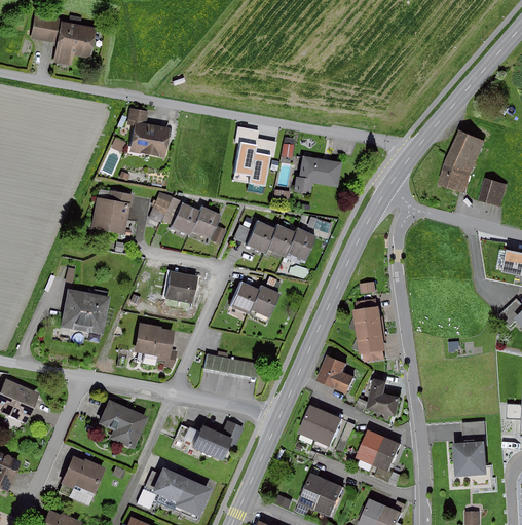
[(98,29),(37,17),(33,39),(58,44),(53,65),(71,68),(74,53),(91,58),(98,29)]
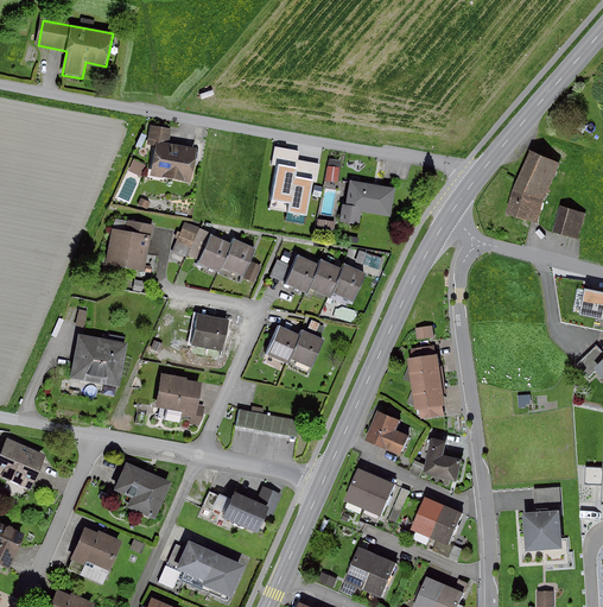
[(171,128),(150,125),(146,145),(156,147),(151,175),(191,182),(197,149),(169,143),(171,128)]
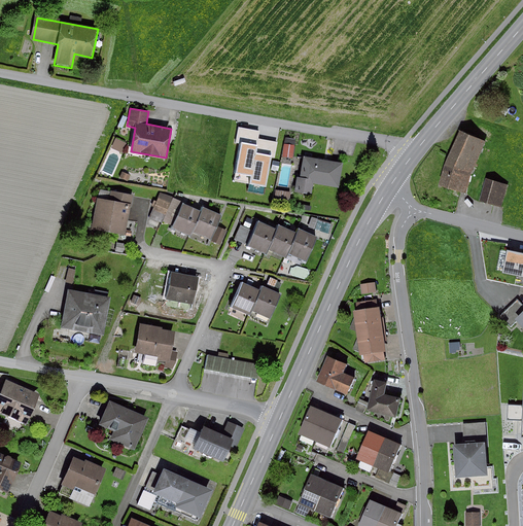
[(236,127),(230,175),(246,177),(245,185),(262,187),(266,154),(252,152),(255,129),(236,127)]
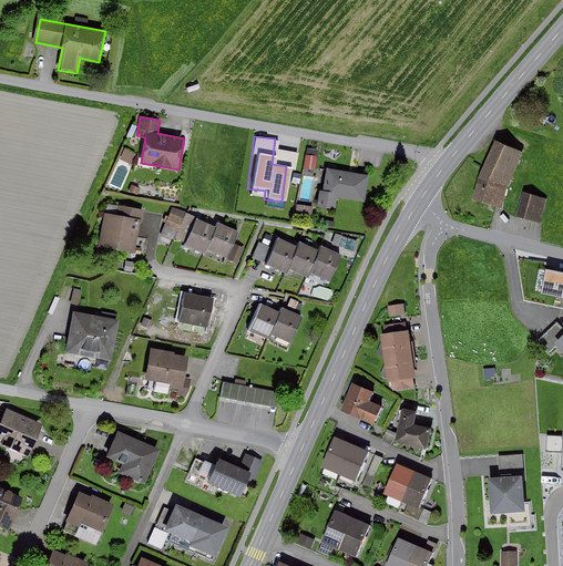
[(503,214),(526,150),(501,141),(478,205),(503,214)]
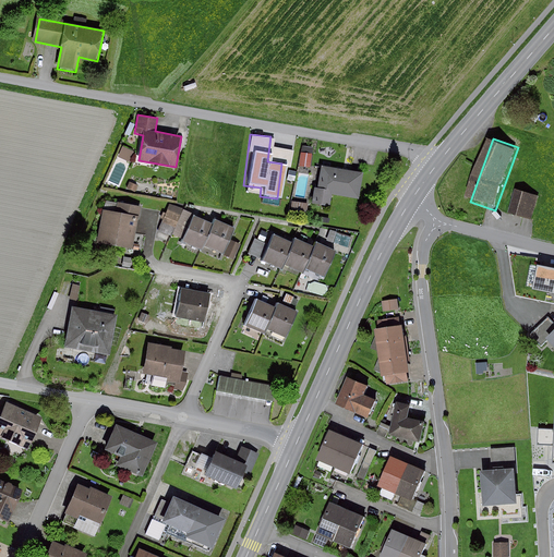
[(134,149),(121,144),(116,156),(129,161),(134,149)]
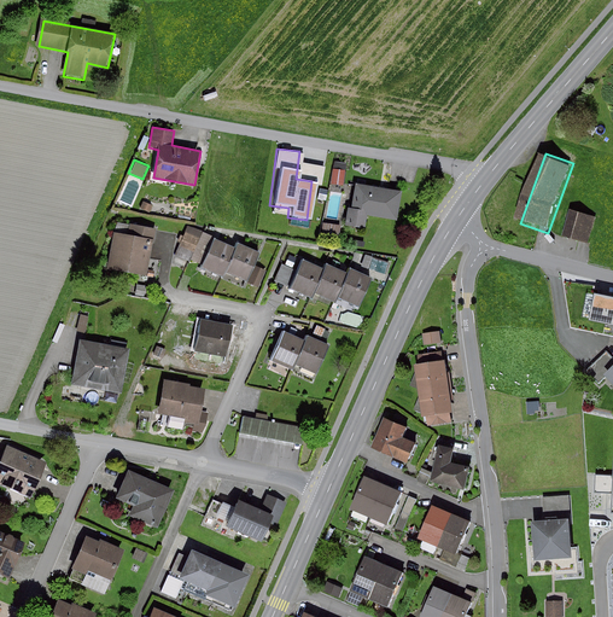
[(331,182),(343,184),(344,170),(332,169),(331,182)]
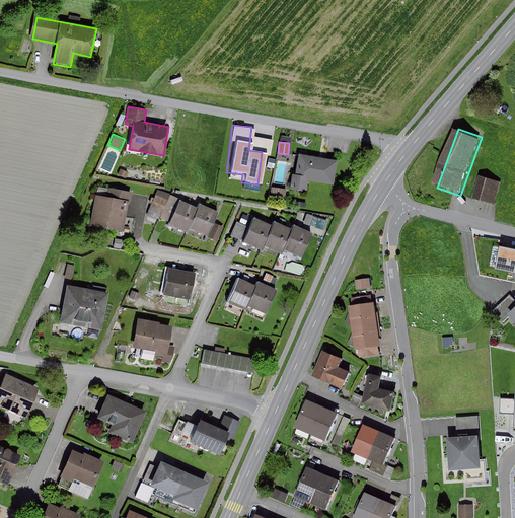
[(298,154),(296,173),(291,173),(289,190),(309,192),(310,182),(335,186),(338,159),(298,154)]
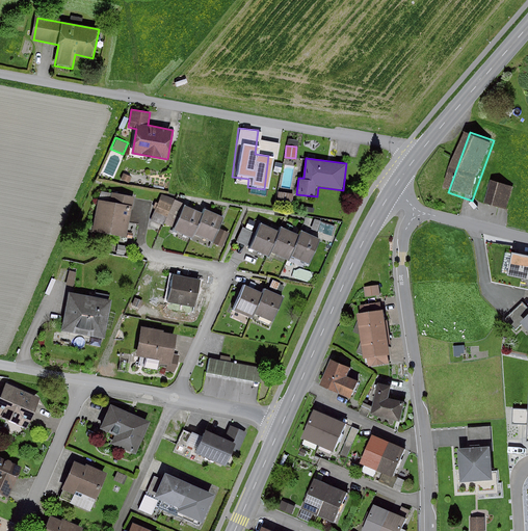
[(131,176),(122,173),(120,177),(129,181),(131,176)]
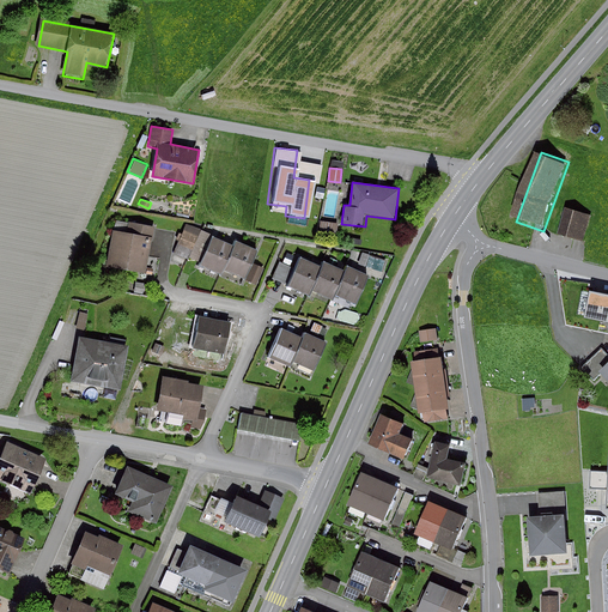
[(589,213),(564,206),(557,234),(582,241),(589,213)]
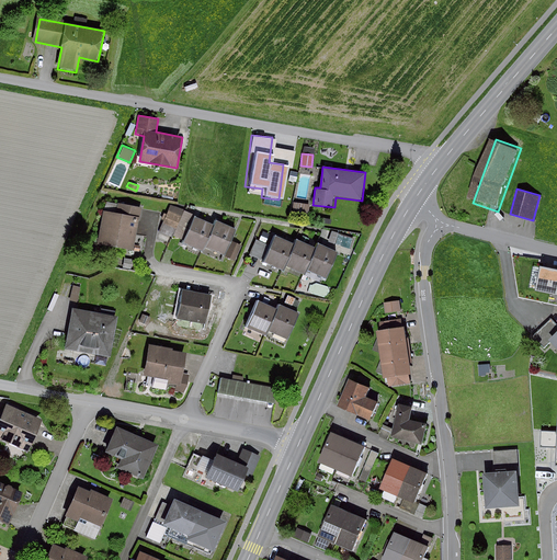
[(309,204),(293,202),(291,216),(307,218),(309,204)]
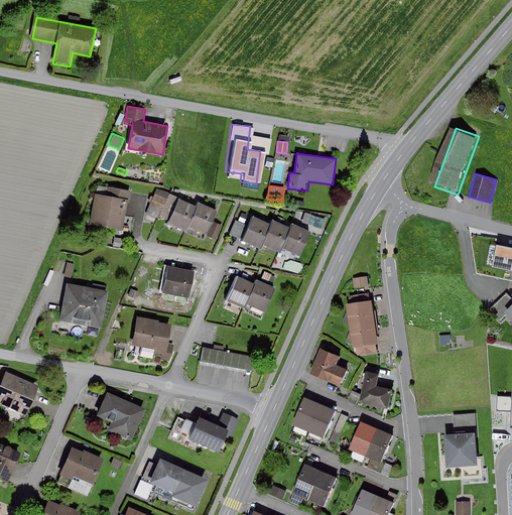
[(131,191),(109,186),(107,196),(94,194),(89,224),(122,229),(126,203),(128,204),(131,191)]
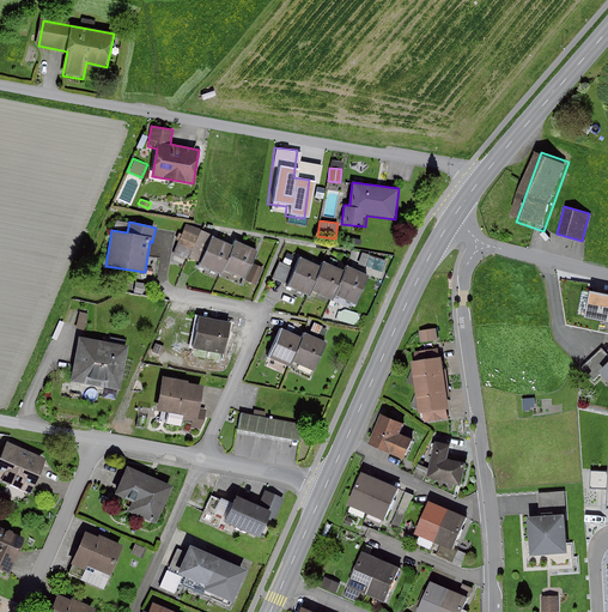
[(236,241),(233,244),(184,224),(172,253),(200,264),(200,266),(223,276),(224,272),(243,280),(255,285),(263,268),(253,264),(259,250),(236,241)]
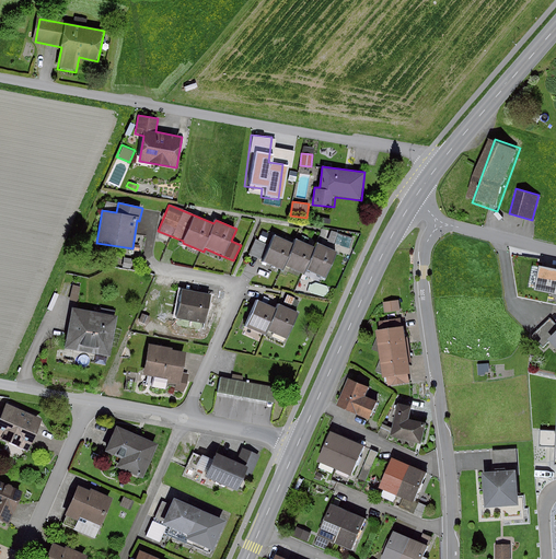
[(271,232),(258,226),(255,236),(267,242),(271,232)]
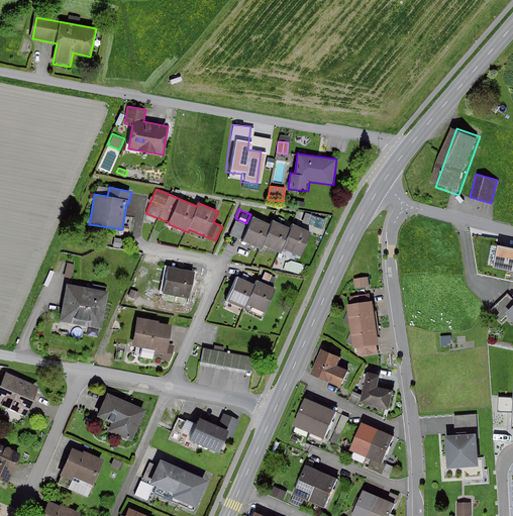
[(309,223),(311,214),(302,212),(300,221),(309,223)]
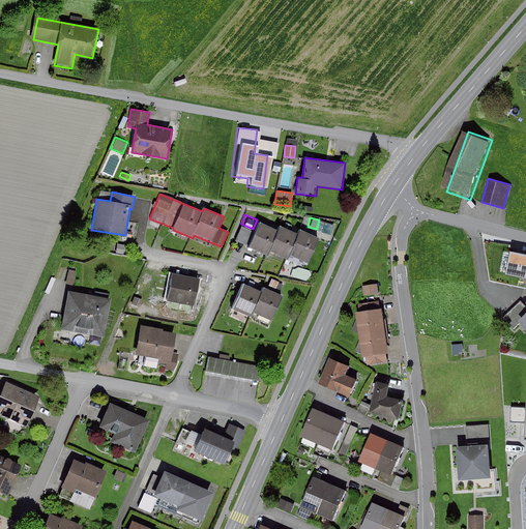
[(320,239),(301,230),(299,234),(282,225),(279,231),(260,223),(247,246),(266,256),(269,250),(288,259),(290,255),(308,264),(320,239)]
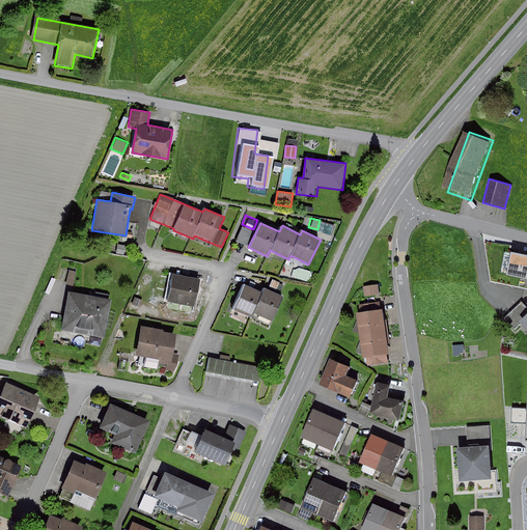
[(331,248),(323,244),(321,249),(328,253),(331,248)]
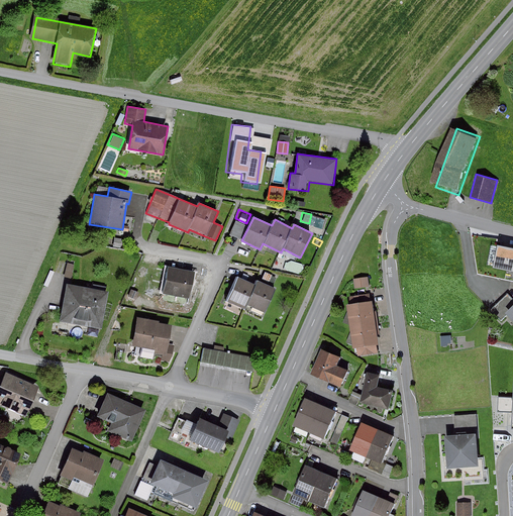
[(508,250),(486,245),(482,265),(503,270),(508,250)]
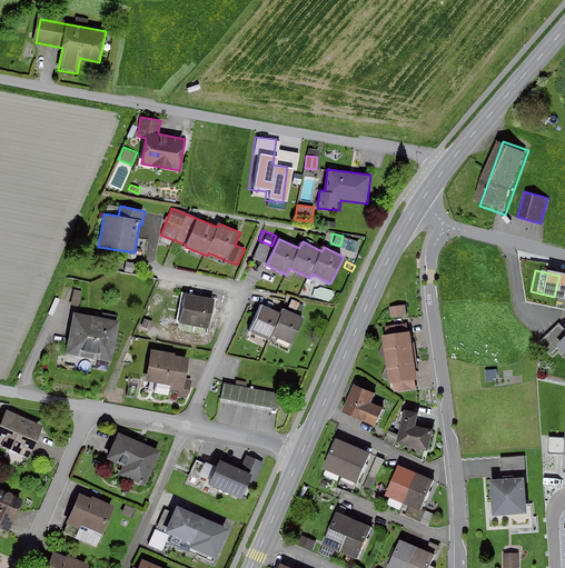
[(215,299),(182,292),(177,318),(210,325),(215,299)]
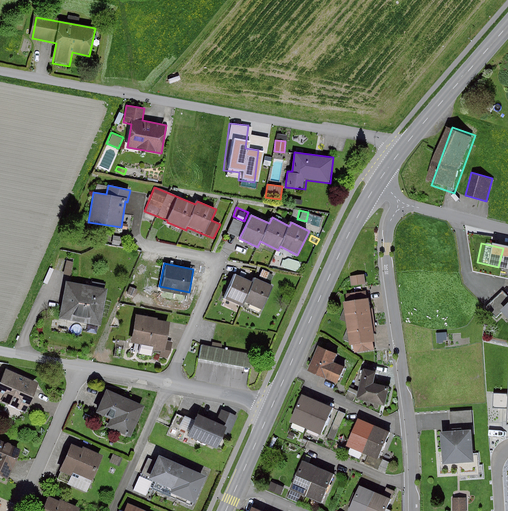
[(255,278),(253,281),(236,273),(224,297),(242,306),(244,303),(261,311),(273,287),(255,278)]
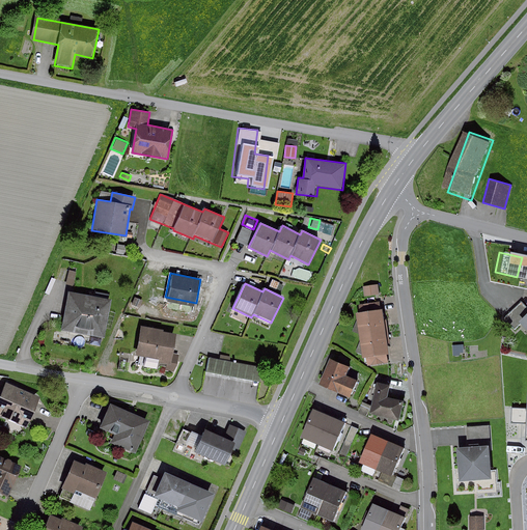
[(365,286),(366,296),(379,294),(378,285),(365,286)]
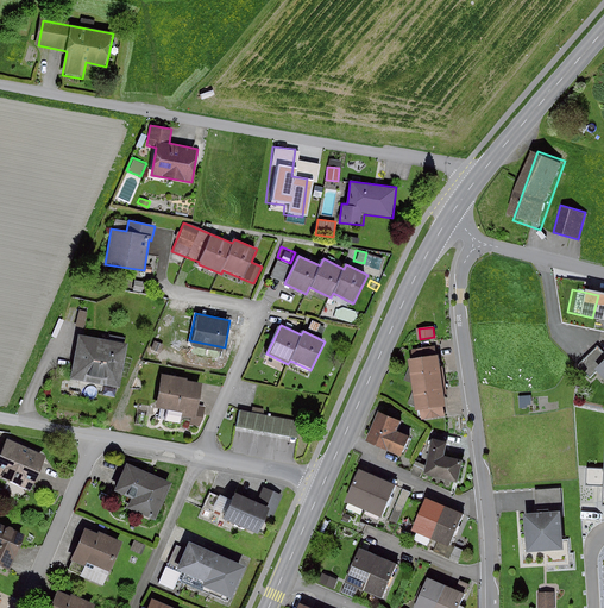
[(125,339),(82,333),(76,383),(119,389),(125,339)]
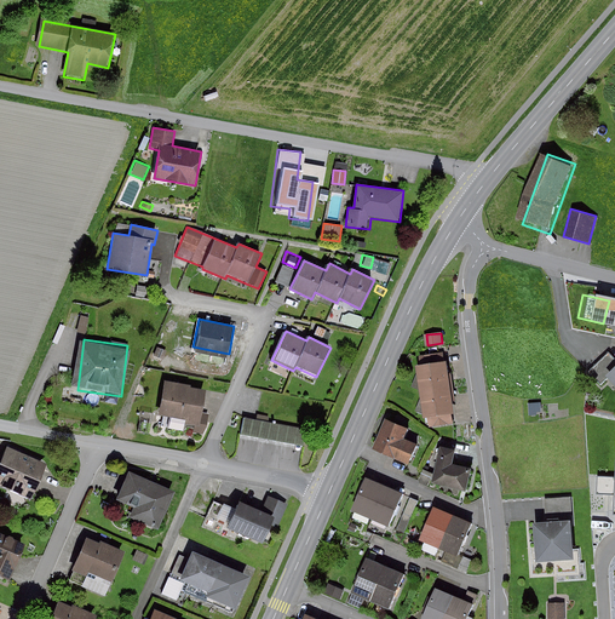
[(167,353),(157,348),(154,356),(164,360),(167,353)]
